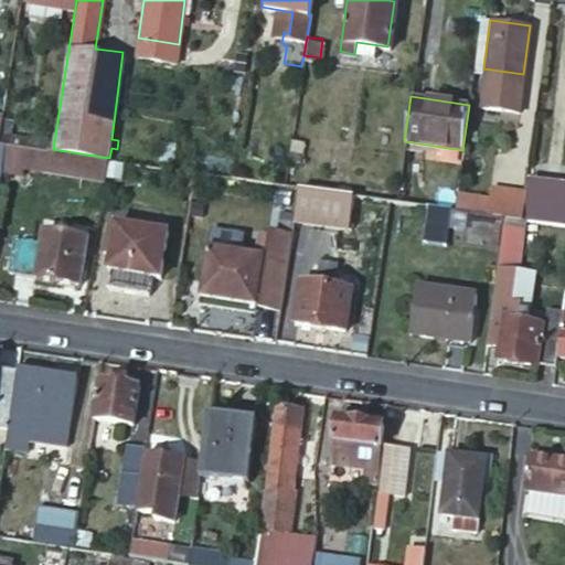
[(288,136),(285,157),(297,160),(301,138),(288,136)]
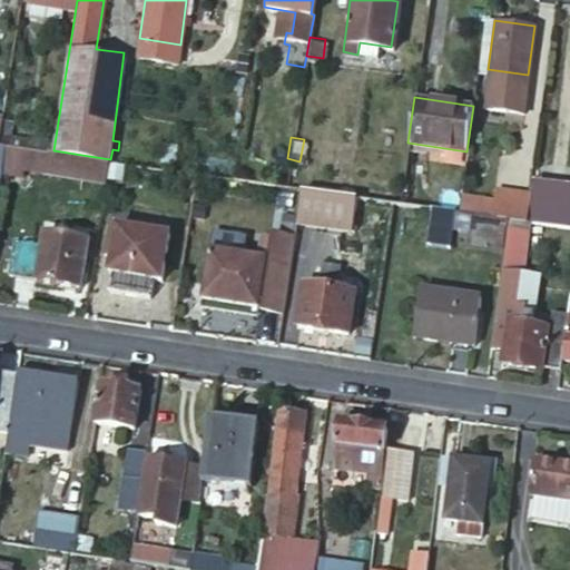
[(18,146),(7,144),(2,166),(107,180),(110,159),(53,150),(18,146)]
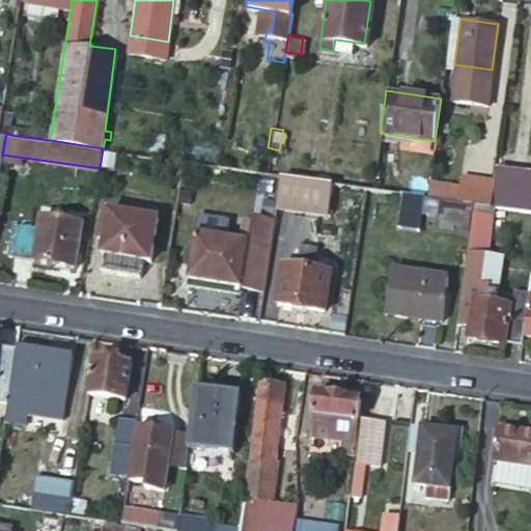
[(291,165),(289,175),(304,177),(306,167),(291,165)]
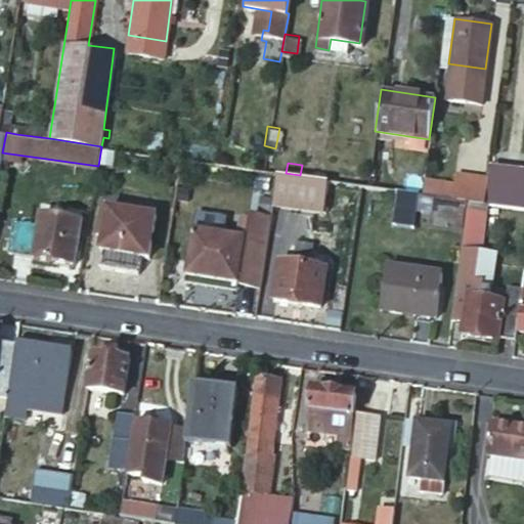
[(523,170),(492,165),(486,202),(503,204),(523,207),(523,170)]
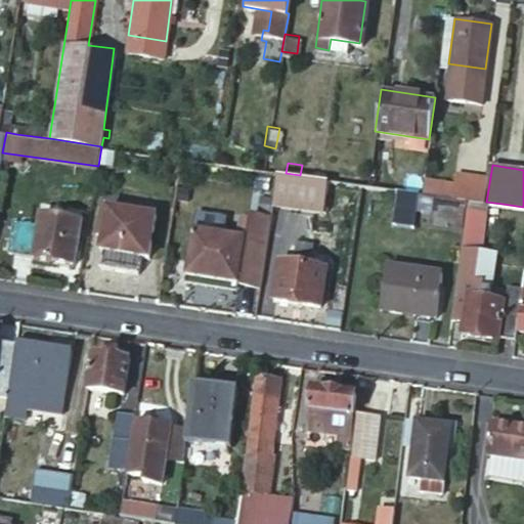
[(423,177),(421,192),(468,199),(482,201),(485,178),(485,175),(453,170),(451,182),(423,177)]
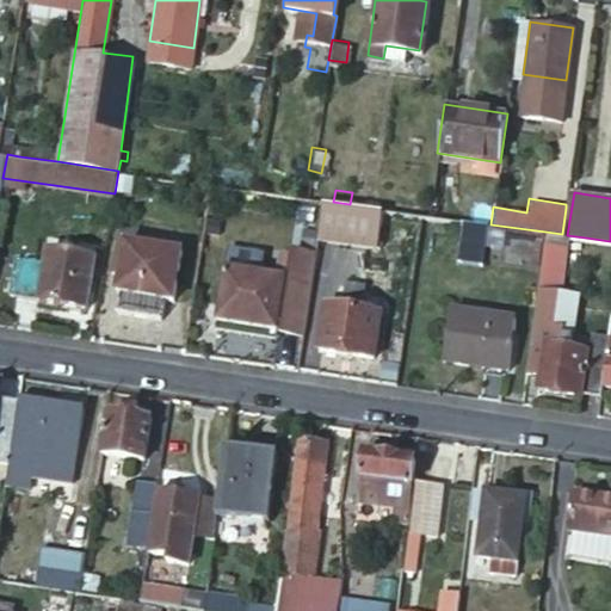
[(333,202),(325,201),(321,227),(320,230),(378,240),(383,209),(350,204),(333,202)]
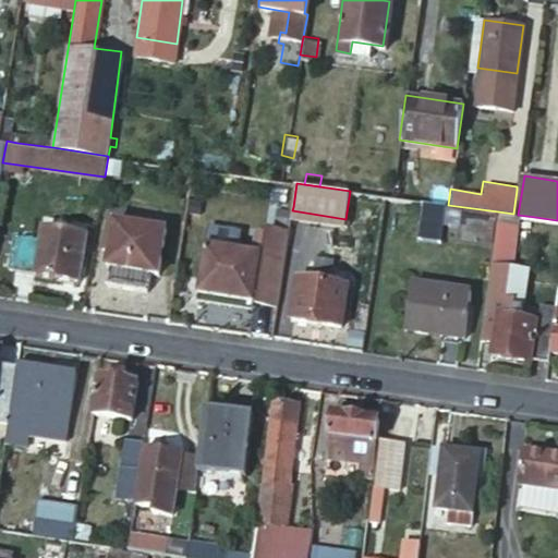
[(443,204),(422,201),(417,234),(438,238),(443,204)]
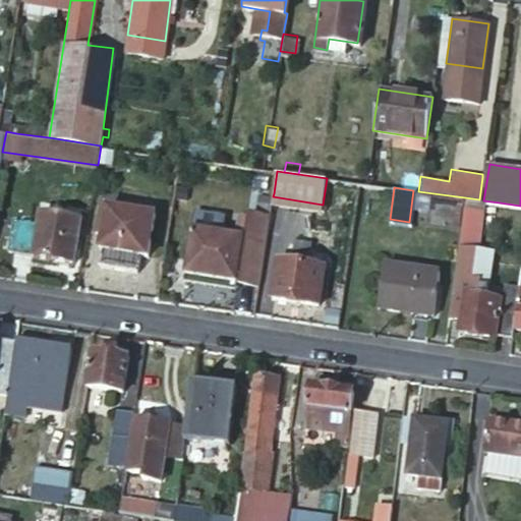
[(100,266),(137,272),(139,254),(148,255),(150,240),(148,240),(150,230),(152,231),(155,215),(152,214),(155,197),(117,191),(114,208),(107,207),(104,223),(106,223),(105,233),(102,233),(100,247),(102,248),(100,266)]
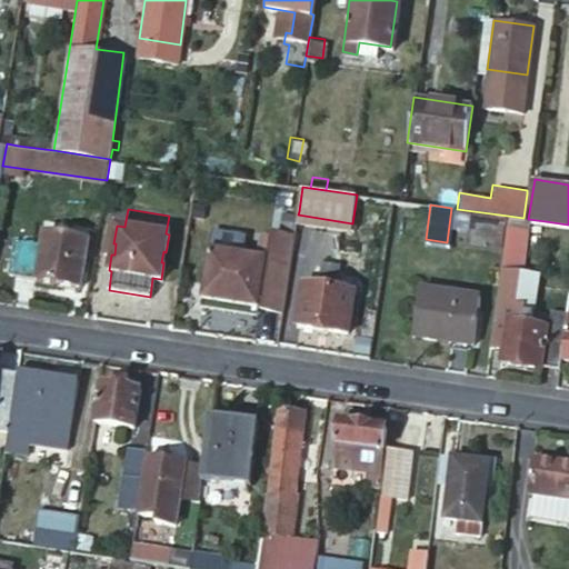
[(10,237),(6,275),(79,285),(86,235),(41,229),(40,241),(10,237)]
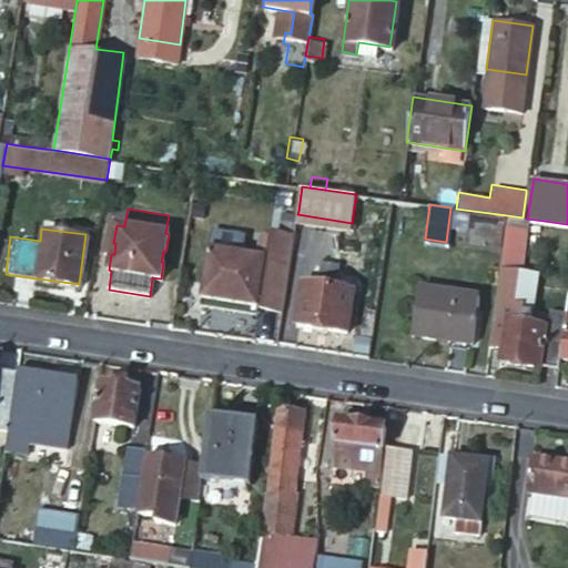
[(221,251),(209,250),(201,298),(256,307),(263,257),(221,251)]
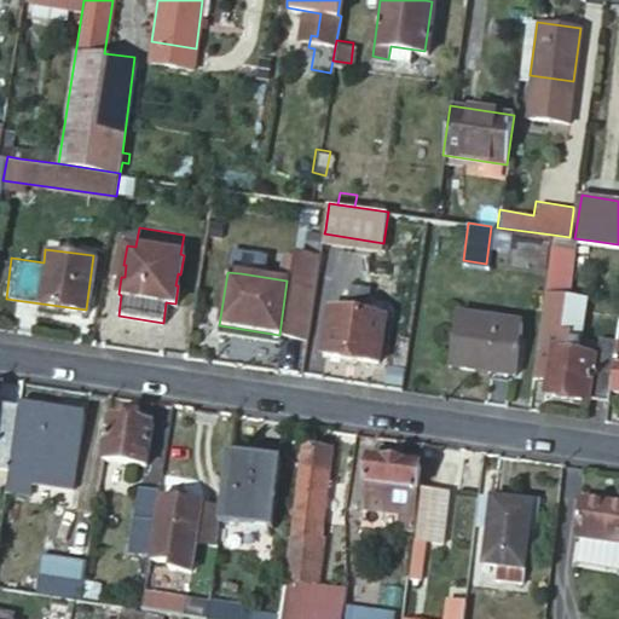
[(547,377),(544,392),(590,399),(591,395),(608,399),(611,389),(618,337),(600,335),(596,354),(576,352),(577,340),(565,339),(566,330),(554,329),(559,296),(543,294),(533,364),(531,375),(547,377)]
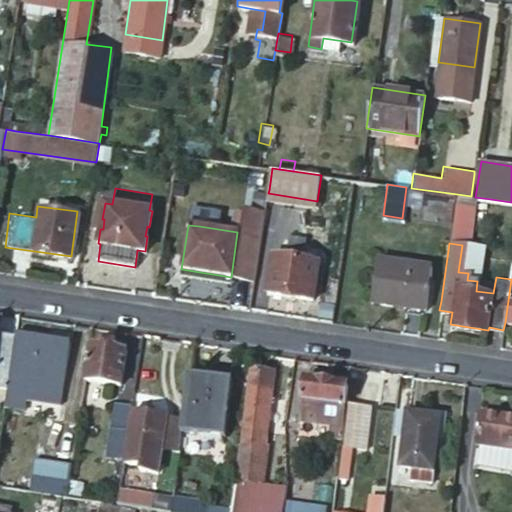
[(272,254),(267,290),(312,298),(317,261),(272,254)]
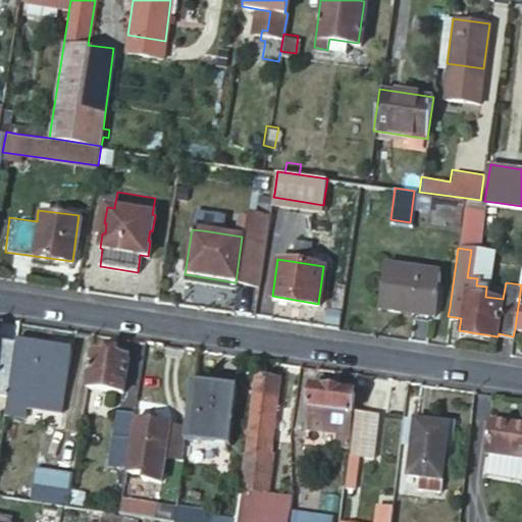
[(385,264),(379,308),(435,316),(441,272),(385,264)]
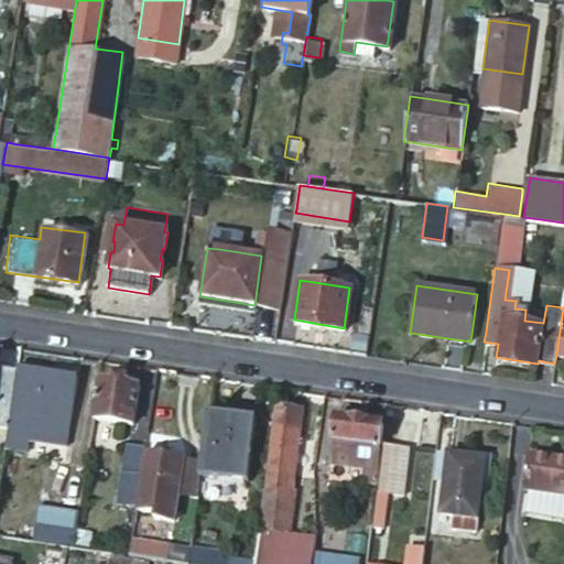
[(199,296),(198,306),(252,314),(255,305),(199,296)]
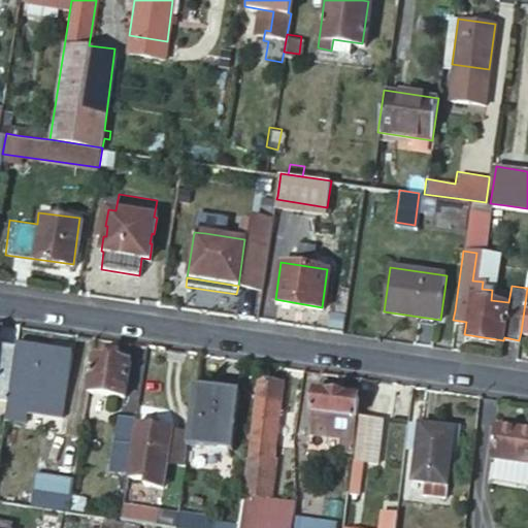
[(74,351),(19,341),(18,347),(10,398),(7,417),(28,420),(29,409),(64,415),(74,351)]
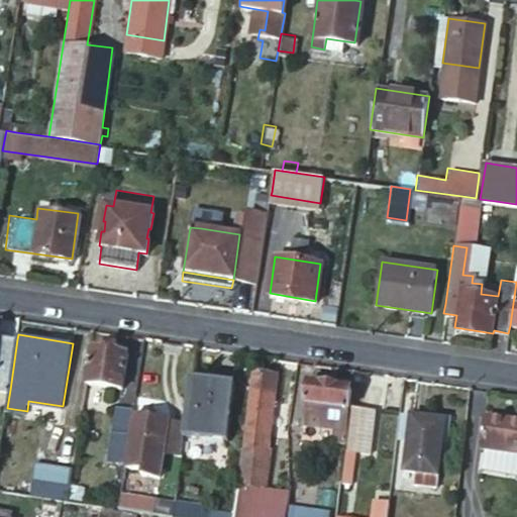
[(0,388),(10,390),(17,339),(0,335),(0,388)]
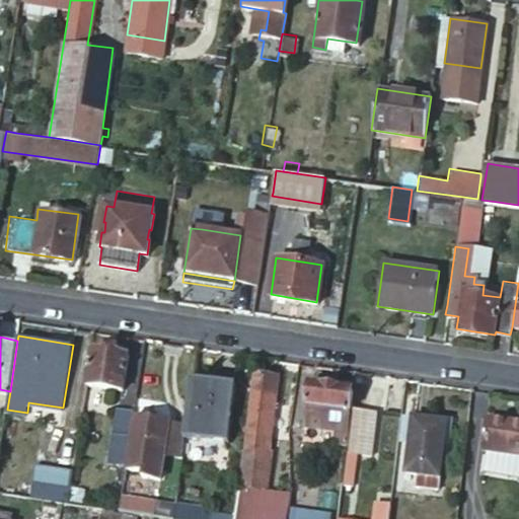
[(93,348),(88,382),(124,388),(129,353),(93,348)]
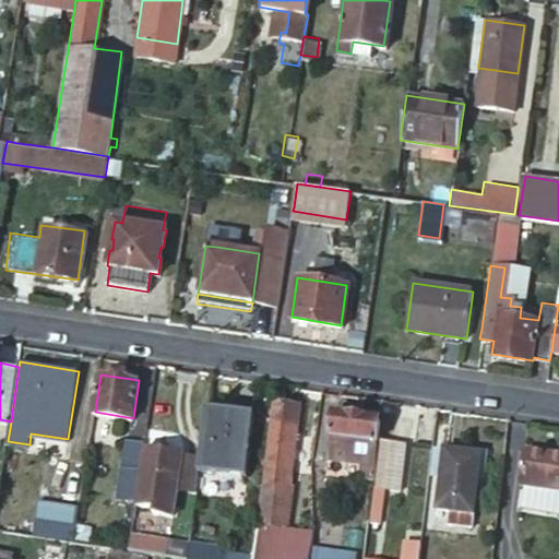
[(198,455),(195,466),(246,473),(256,412),(205,404),(198,455)]
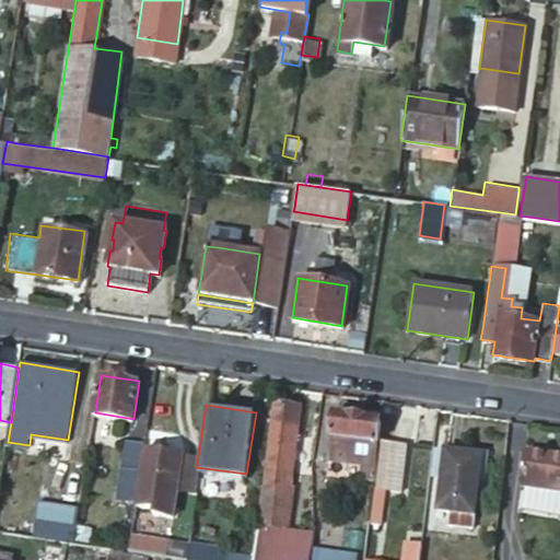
[(275,411),(264,482),(288,487),(299,415),(275,411)]
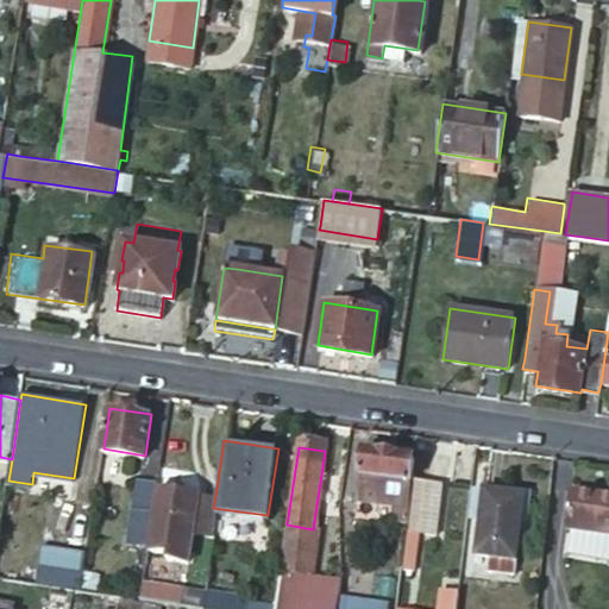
[(403,527),(415,458),(363,450),(359,473),(365,473),(363,489),(388,493),(383,523),(403,527)]
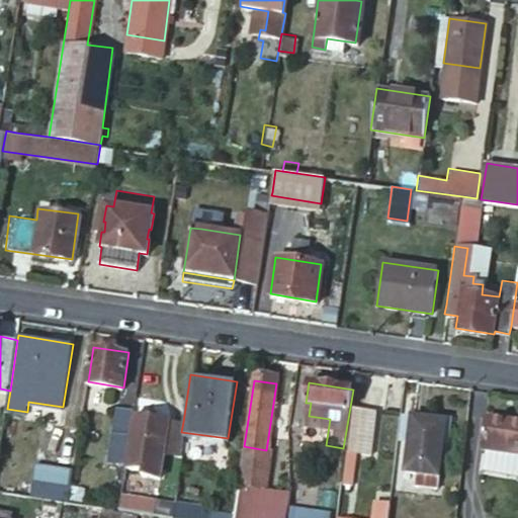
[(133,414),(134,408),(116,405),(108,455),(125,457),(133,414)]
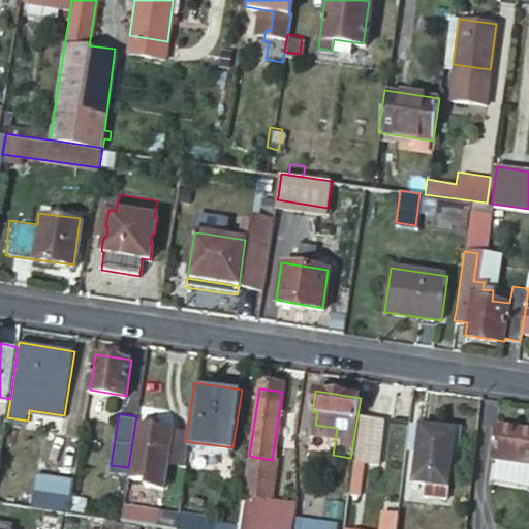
[(361,415),(355,450),(379,454),(384,419),(361,415)]
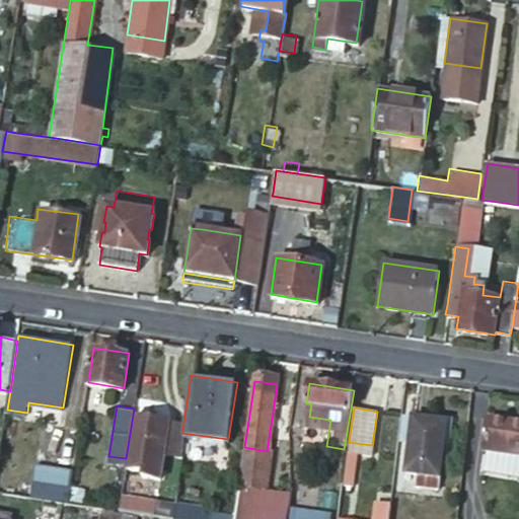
[(415,414),(408,465),(442,469),(449,419),(415,414)]
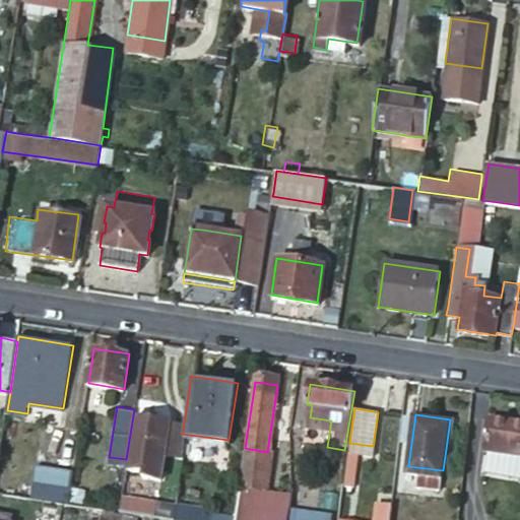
[(126,459),(125,469),(139,471),(138,476),(157,478),(160,454),(179,457),(182,434),(184,424),(133,415),(126,459)]
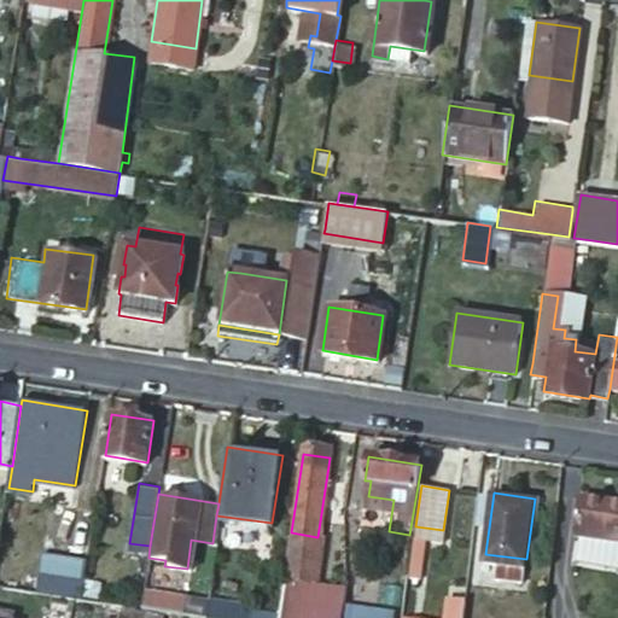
[(617,501),(583,496),(578,534),(617,538),(617,501)]
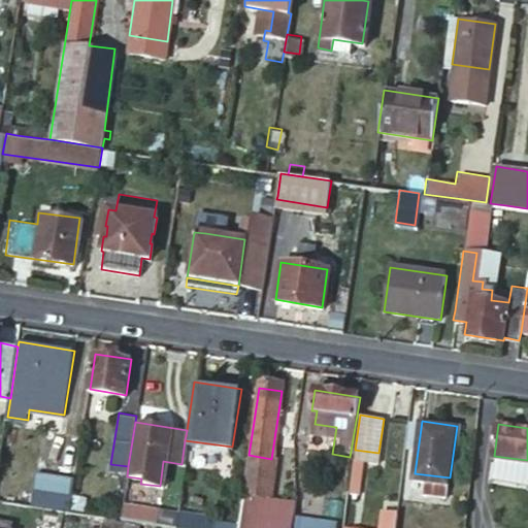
[(33,507),(71,510),(74,477),(35,474),(33,507)]
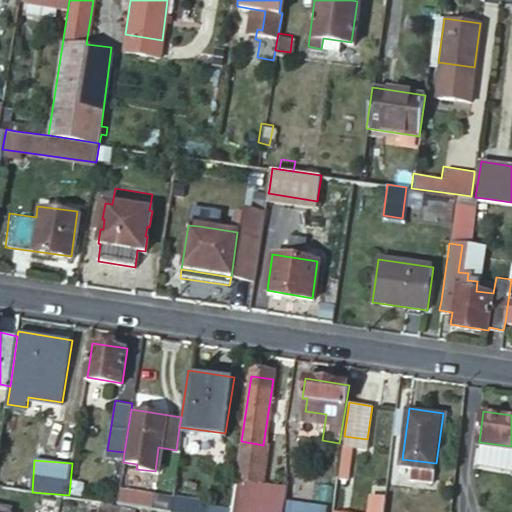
[(232,480),(227,511),(277,511),(279,501),(281,488),(232,480)]
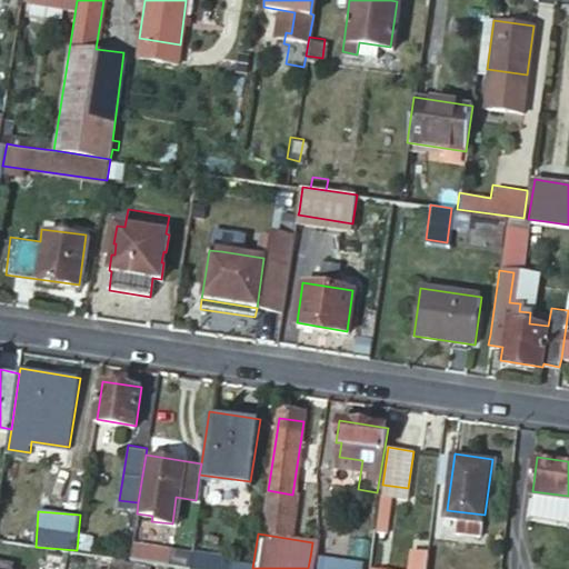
[(189,540),(168,538),(167,548),(165,565),(185,568),(189,540)]
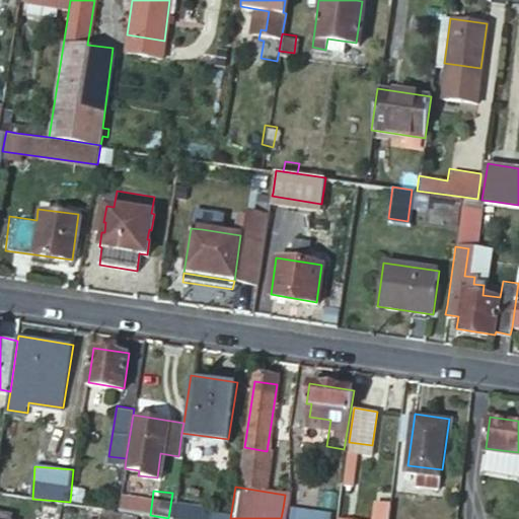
[(152,500),(121,495),(119,510),(120,510),(135,512),(150,515),(152,500)]
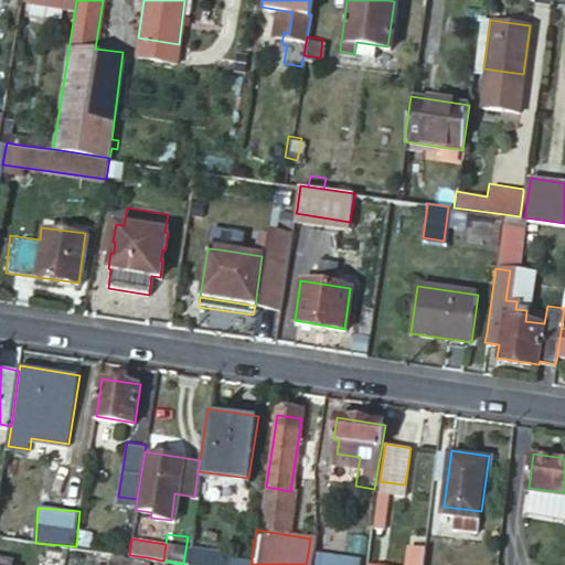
[(423,564),(426,550),(408,546),(405,564),(423,564)]
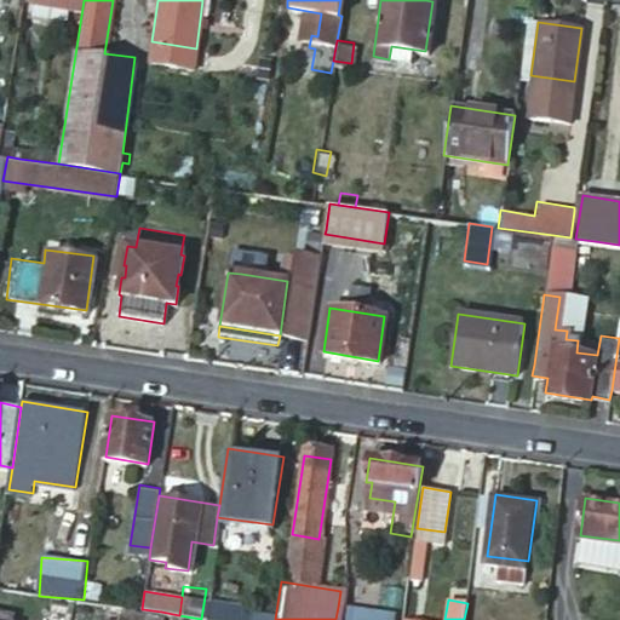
[(141,619),(143,609),(142,609),(124,607),(120,619),(141,619)]
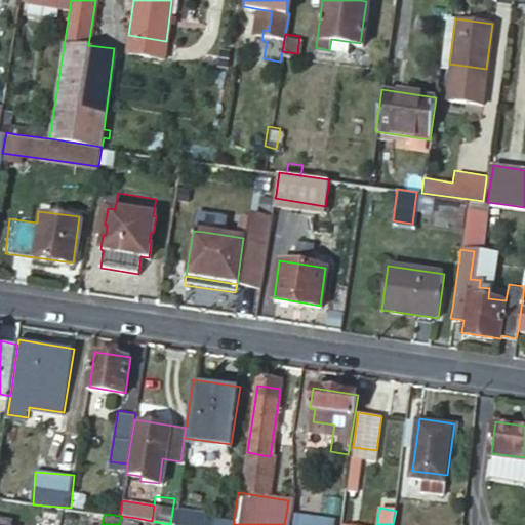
[(318,524),(319,519),(286,514),(284,524),(318,524)]
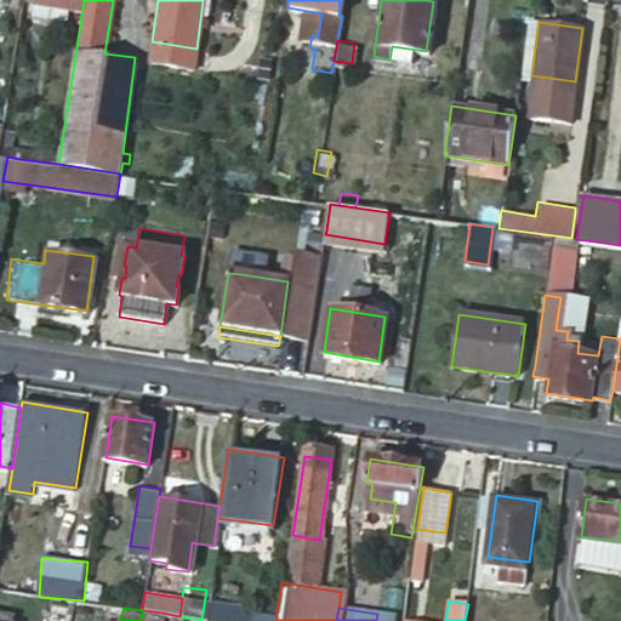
[(143,610),(141,620),(159,620),(161,613),(143,610)]
